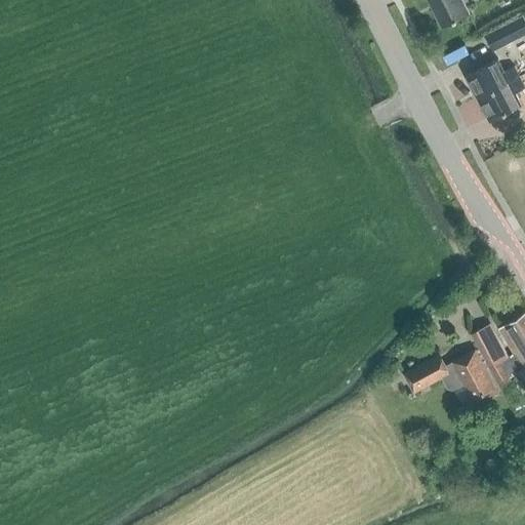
[(426,0),(439,27),(468,13),(460,0),(426,0)]
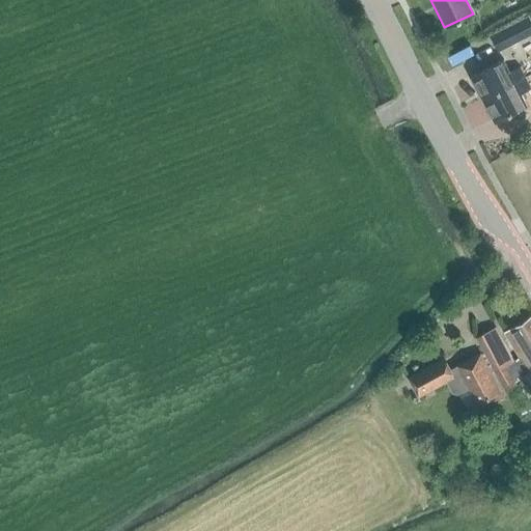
[(530,22),(527,16),(490,34),(498,52),(530,34),(530,22)]
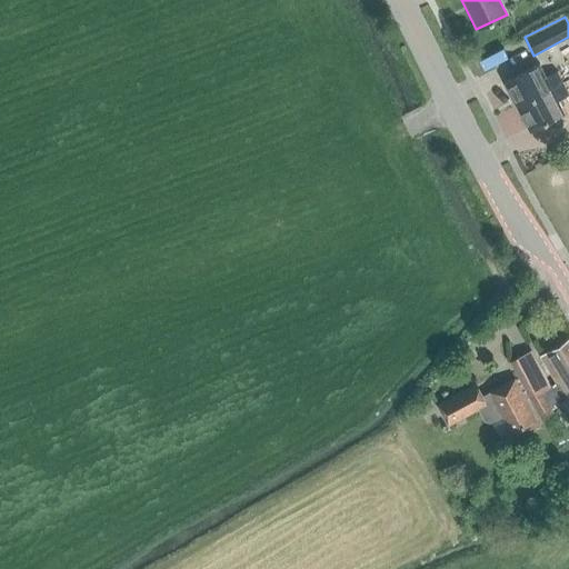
[(503,82),(516,107),(561,83),(556,73),(545,79),(538,65),(503,82)]
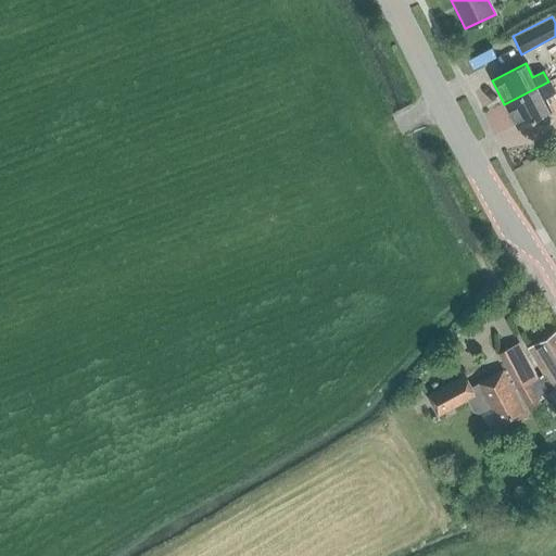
[(548,81),(504,104),(516,127),(550,111),(543,99),(554,93),(548,81)]
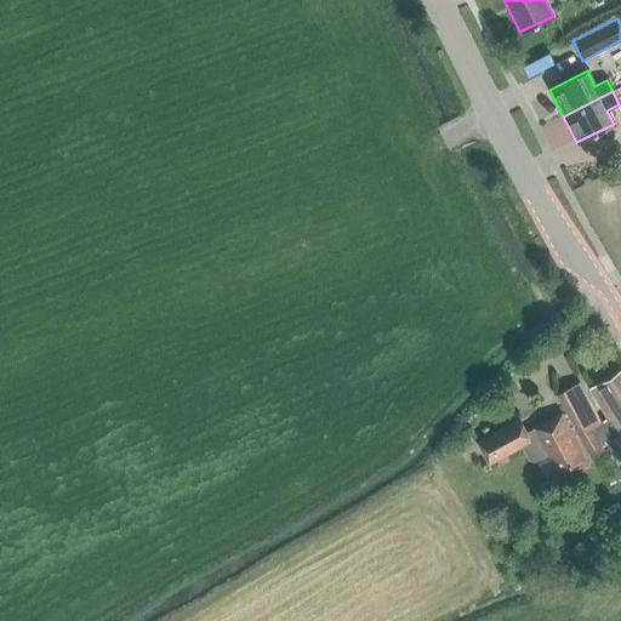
[(608,415),(600,419),(591,425),(597,437),(584,444),(594,463),(608,455),(602,444),(617,434),(620,439),(620,368),(591,386),(608,415)]
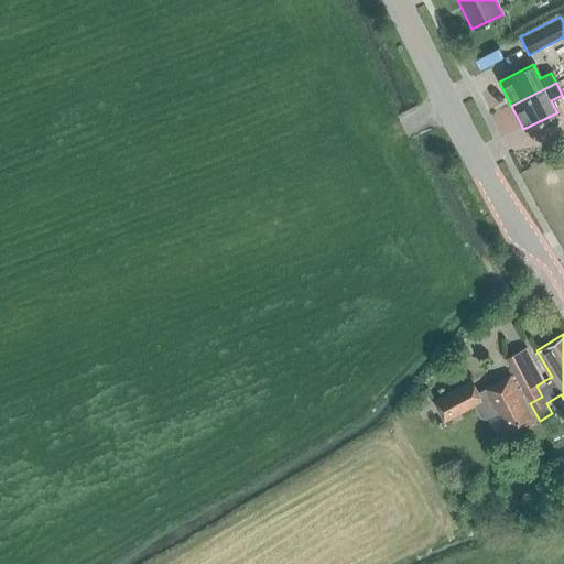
[(505,358),(530,403),(542,397),(537,386),(545,380),(525,346),(505,358)]
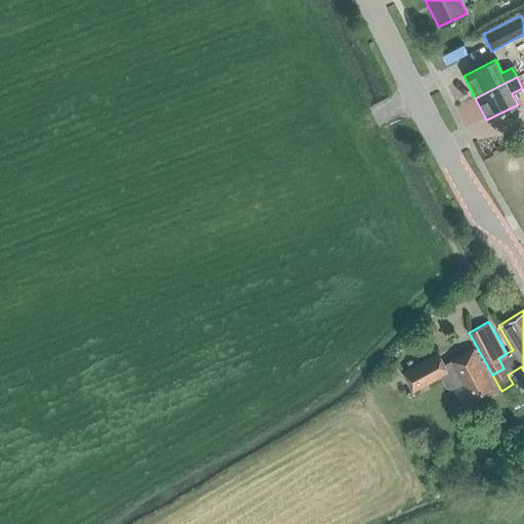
[(451,361),(444,365),(438,353),(402,372),(411,390),(439,376),(441,380),(446,388),(451,388),(463,382),(472,400),(491,390),(471,350),(450,360),(451,361)]
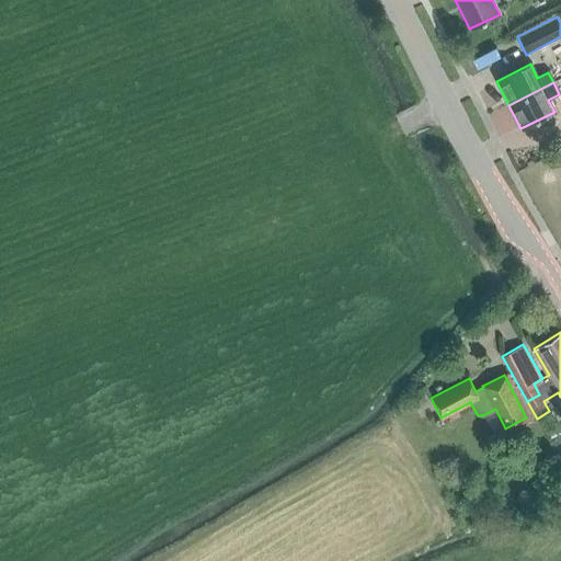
All buildings are outlined.
